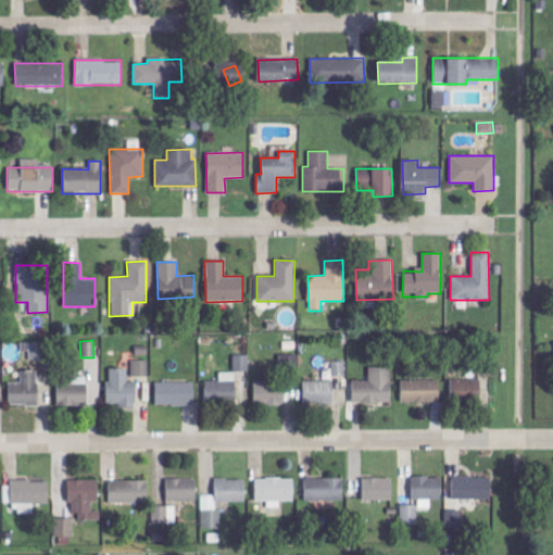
[(27,360),(42,360),(41,341),(20,342),(20,351),(27,351),(27,360)]
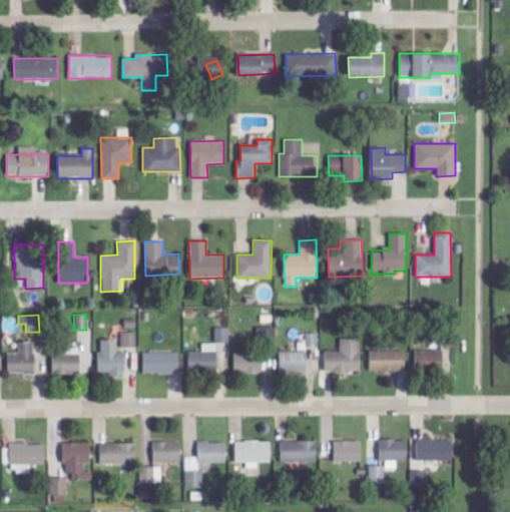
[(228,327),(213,328),(214,343),(228,343),(228,327)]
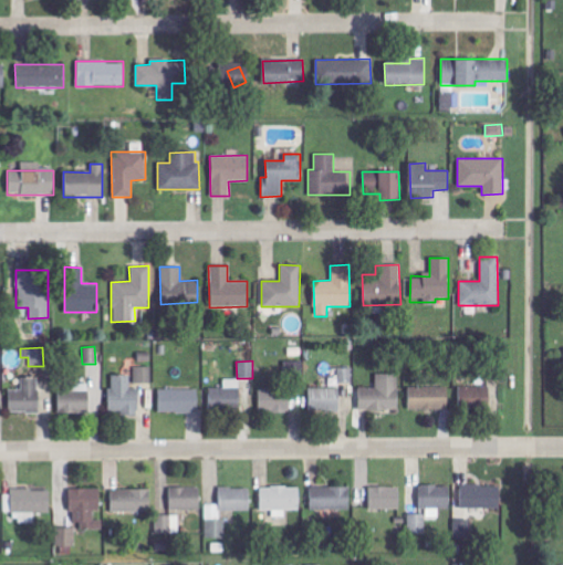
[(283,361),(283,375),(301,376),(301,362),(283,361)]
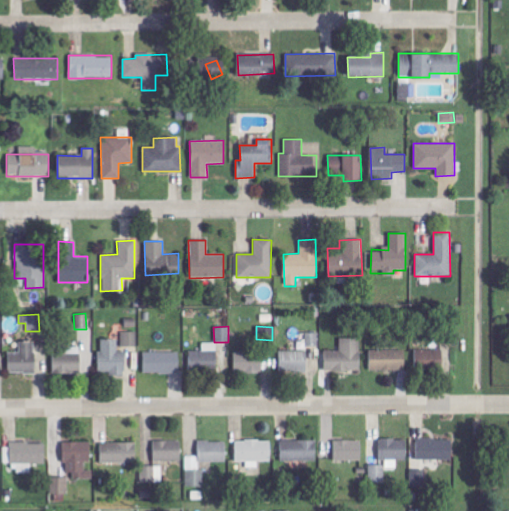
[(135,346),(135,331),(120,331),(120,346),(135,346)]
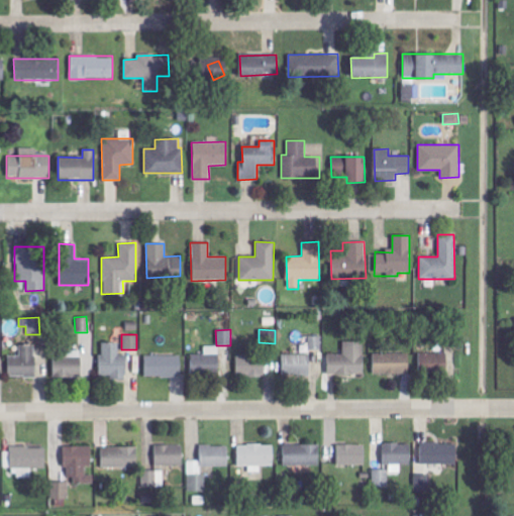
[(320,335),(307,336),(308,349),(321,349),(320,335)]
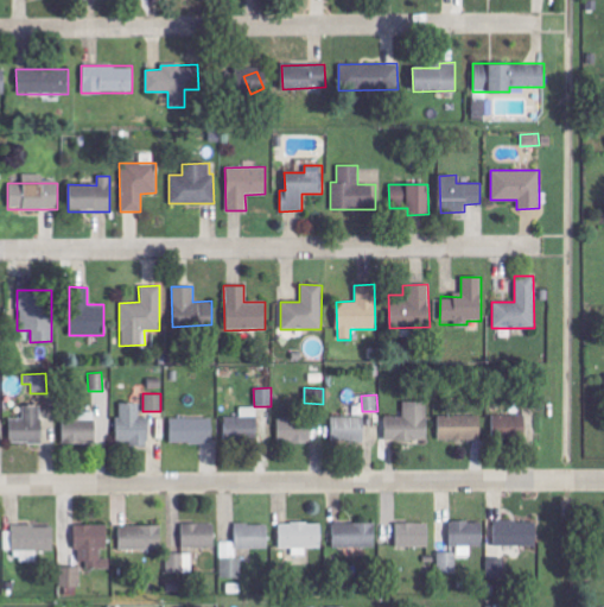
[(427,441),(426,400),(401,402),(401,416),(383,416),(383,442),(427,441)]
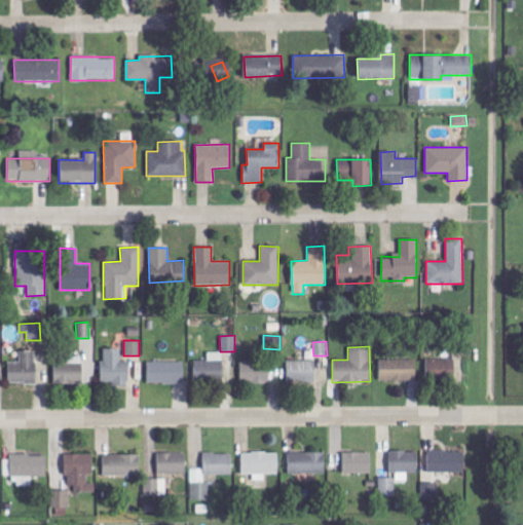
[(120,348),(101,348),(100,381),(112,381),(112,385),(127,385),(127,361),(120,361),(120,348)]
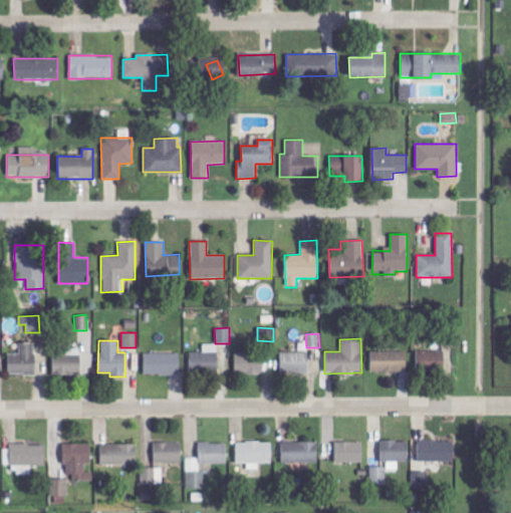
[(6,353),(7,374),(34,373),(33,342),(17,342),(17,353),(6,353)]
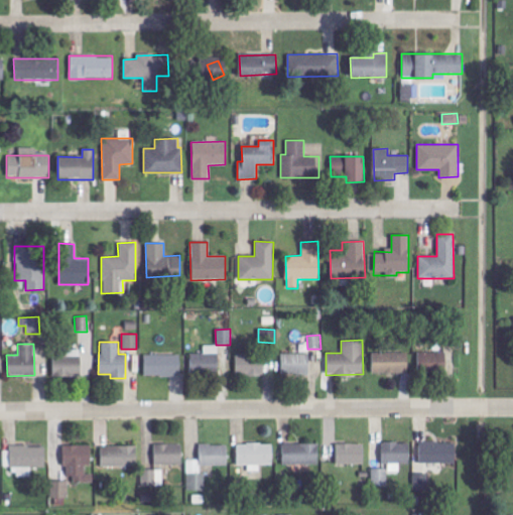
[(51,356),(51,376),(81,376),(80,349),(63,350),(63,356),(51,356)]
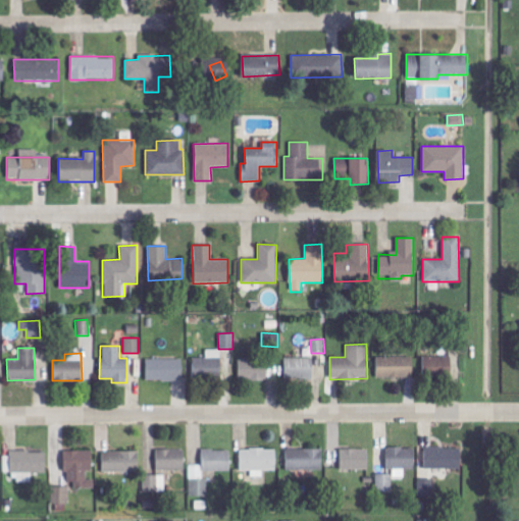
[(448,374),(447,355),(421,357),(423,376),(448,374)]
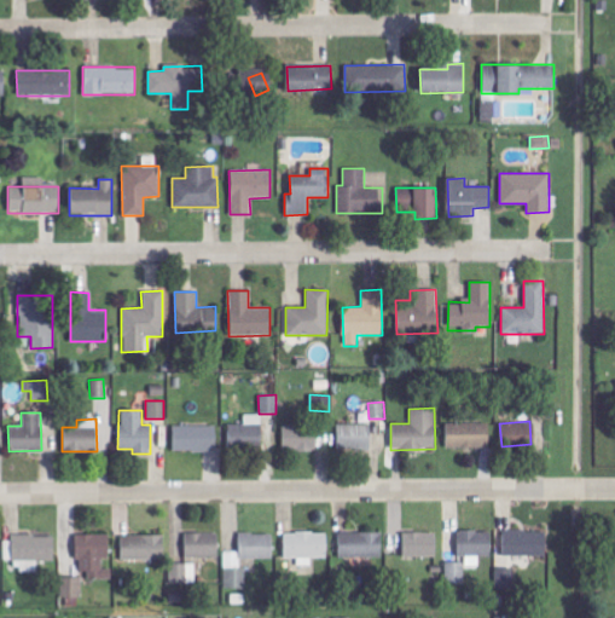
[(445,423),(446,449),(489,446),(488,422),(445,423)]
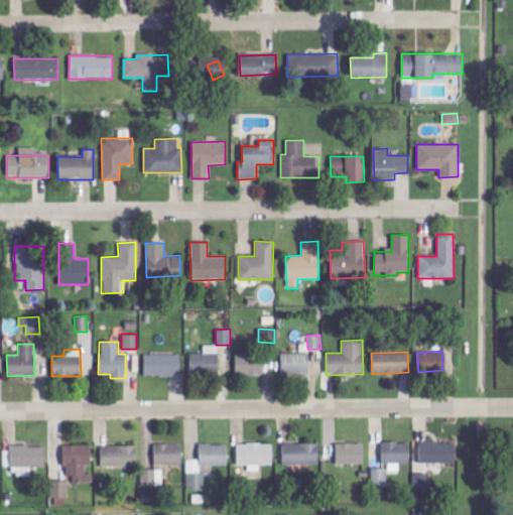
[(188,371),(216,371),(216,354),(188,353),(188,371)]
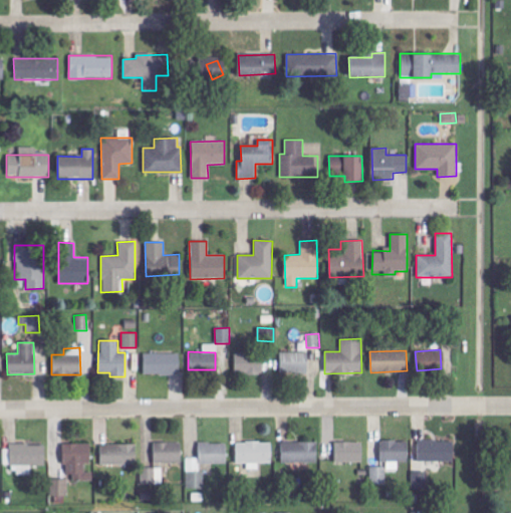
[(307,372),(308,352),(279,351),(278,372),(307,372)]
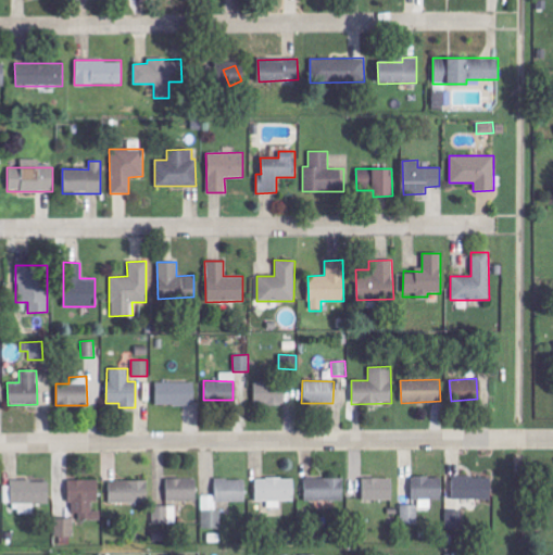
[(192,381),(154,382),(154,405),(193,405),(192,381)]
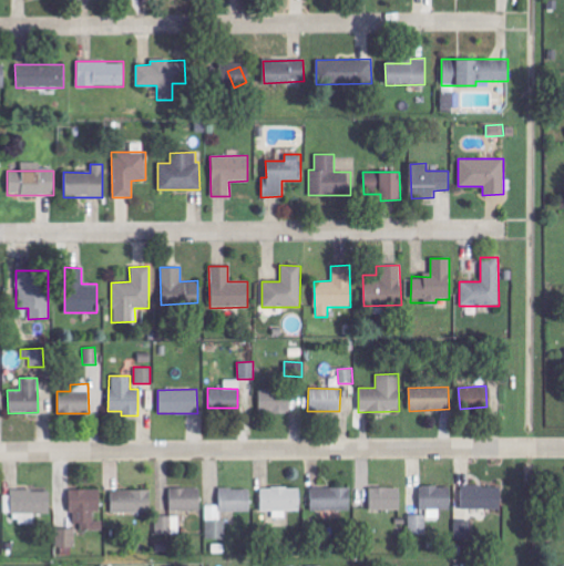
[(257,412),(289,412),(289,390),(258,389),(257,412)]
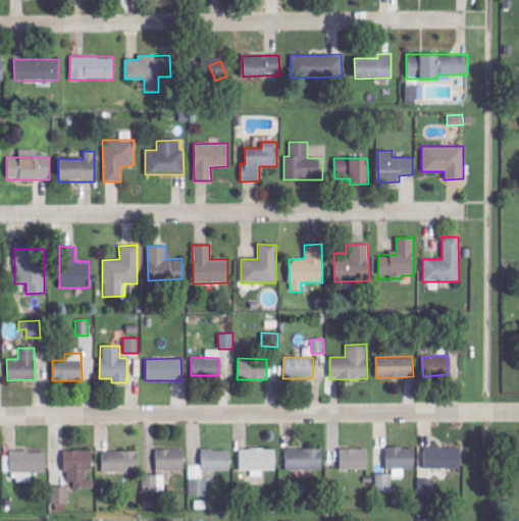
[(413,469),(413,447),(384,448),(385,469),(413,469)]
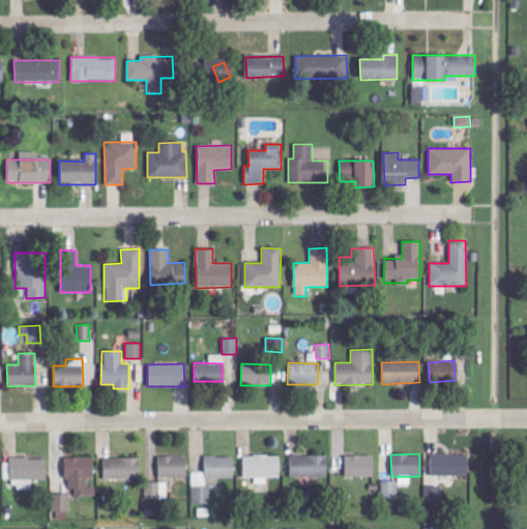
[(429,454),(430,476),(467,475),(467,453),(429,454)]
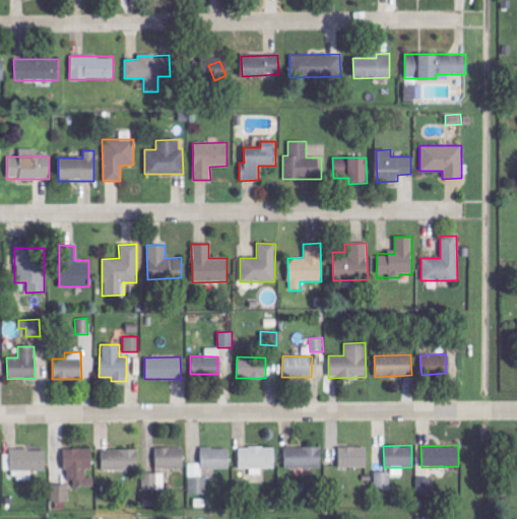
[(182,447),(153,448),(154,468),(183,467),(182,447)]
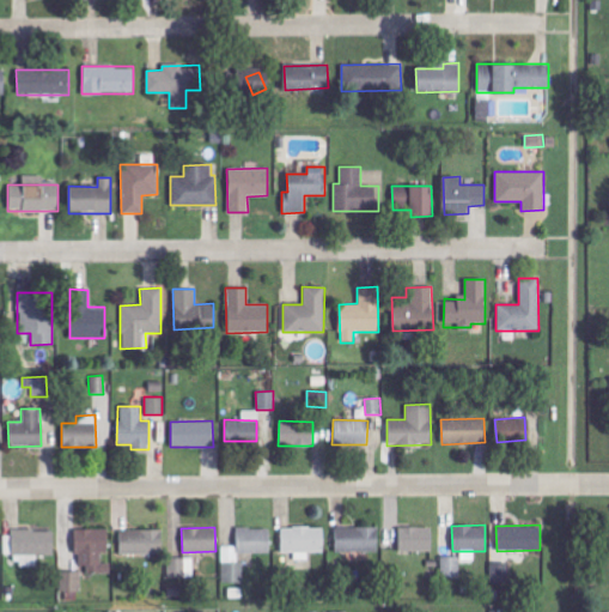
[(322,552),(323,527),(279,527),(279,552),(322,552)]
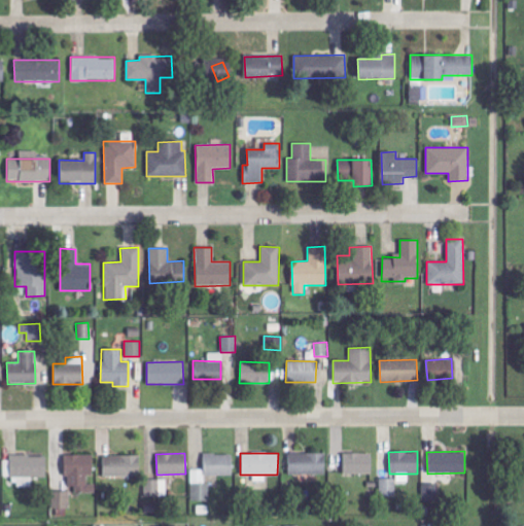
[(286,454),(287,475),(325,474),(324,453),(286,454)]
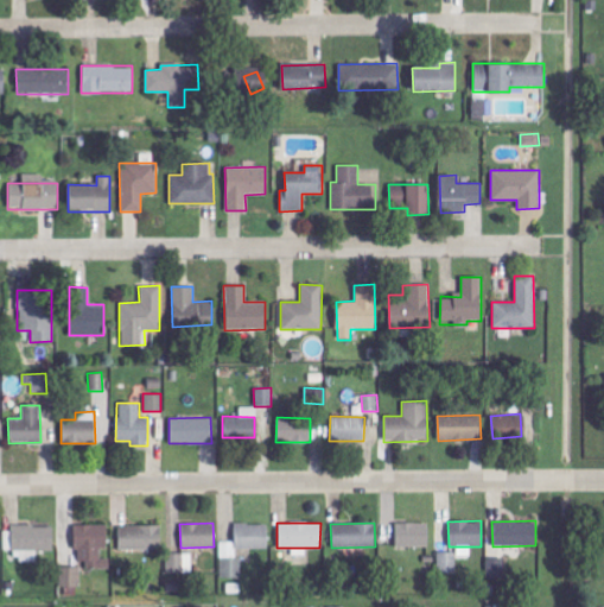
[(427,523),(394,523),(395,548),(427,547),(427,523)]
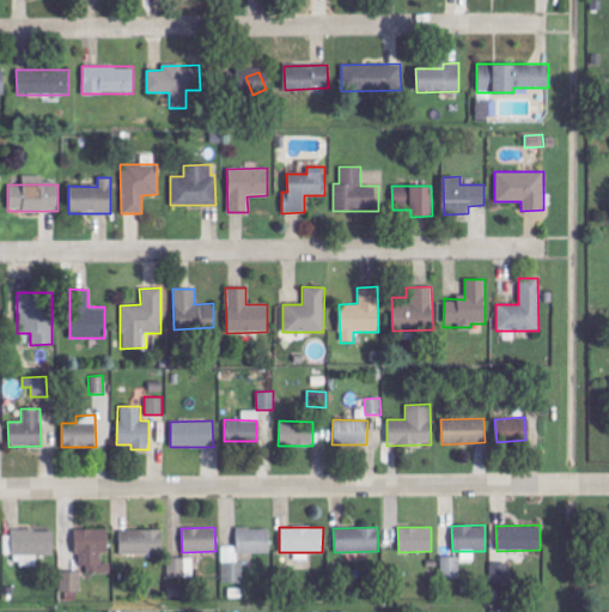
[(220,582),(239,582),(239,553),(268,553),(268,528),(235,528),(235,545),(219,545),(220,582)]
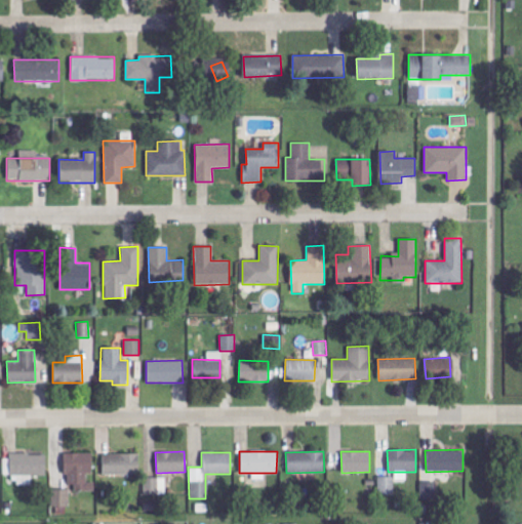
[(65,453),(66,492),(94,491),(94,482),(90,482),(89,453),(65,453)]
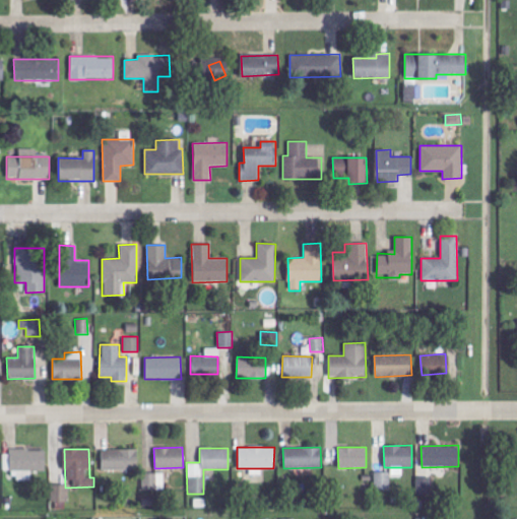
[(134,449),(100,450),(101,471),(135,470),(134,449)]
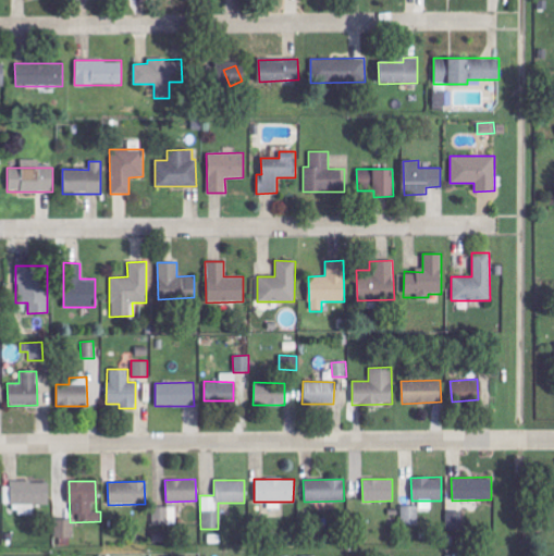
[(10,505),(48,505),(48,482),(9,482),(10,505)]
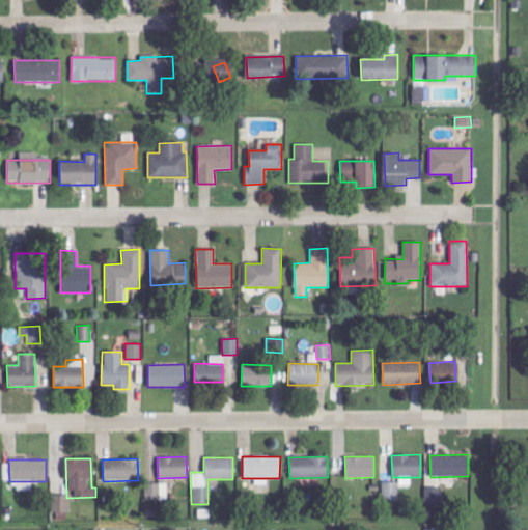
[(143,500),(163,501),(164,483),(144,482),(143,500)]
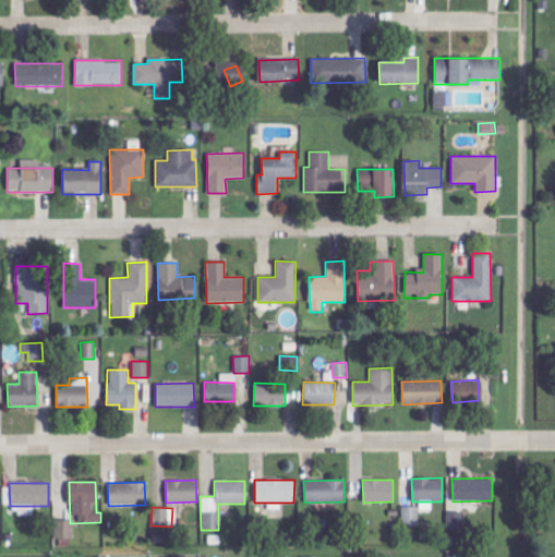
[(418,507),(400,507),(401,527),(418,527),(418,507)]
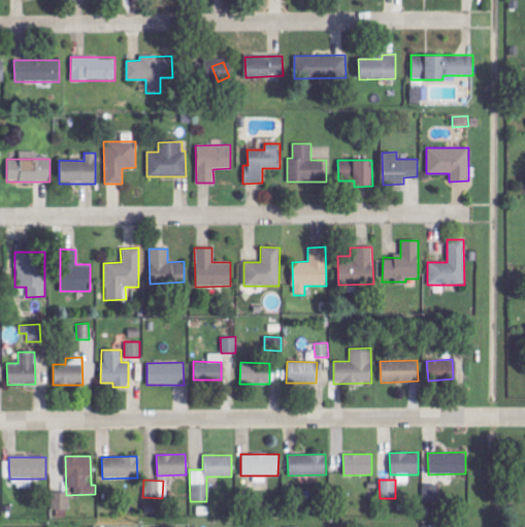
[(421,485),(422,502),(436,501),(436,484),(421,485)]
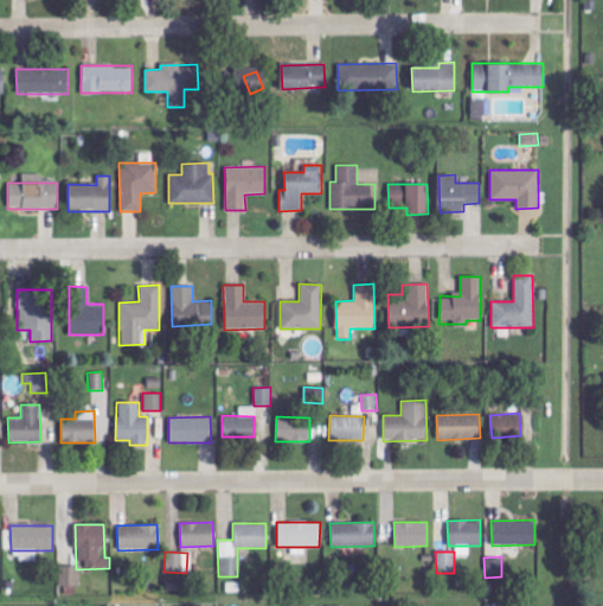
[(78,566),(57,566),(58,586),(79,586),(78,566)]
